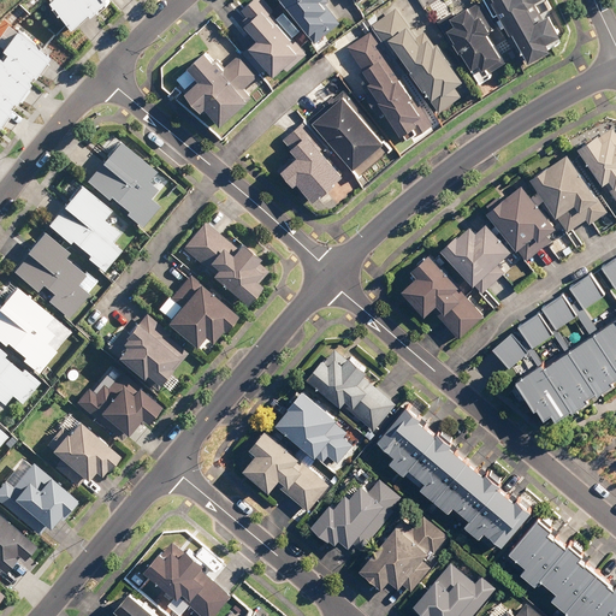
[(54,0),(77,24),(94,9),(95,11),(106,0),(54,0)]
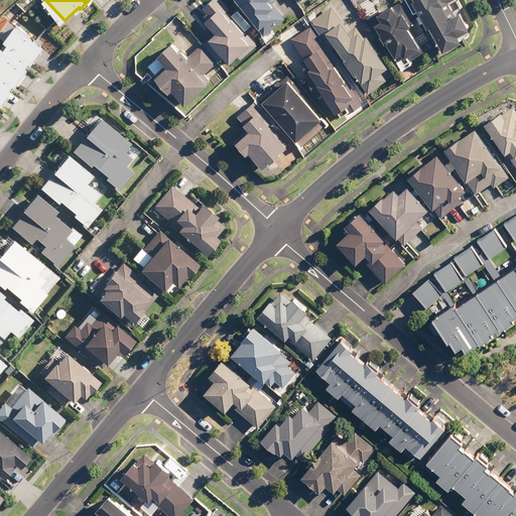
[(229,8),(220,0),(208,0),(205,4),(200,0),(196,0),(183,13),(198,27),(195,30),(206,40),(203,43),(178,19),(167,31),(176,40),(174,42),(191,60),(190,62),(203,76),(221,57),(227,63),(247,43),(241,36),(244,33),(236,25),(239,22),(227,10),(229,8)]
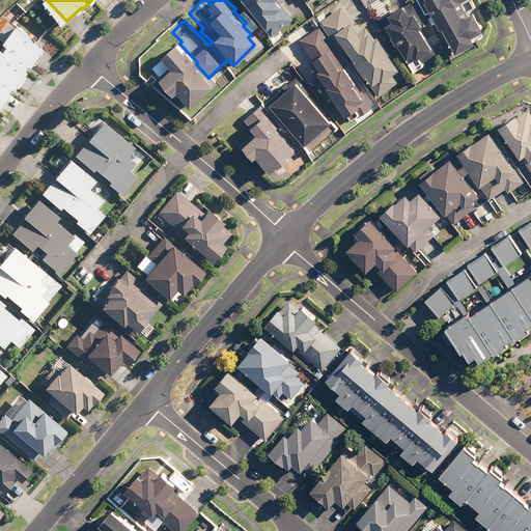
[(241,0),(264,30),(278,19),(284,27),(294,20),(277,0),(241,0)]
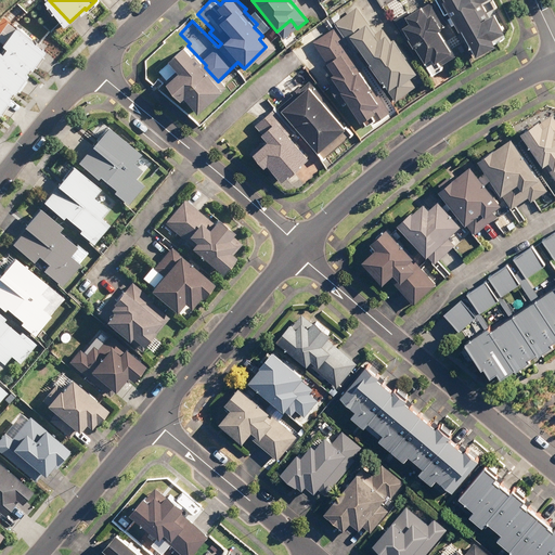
[(448,24),(433,0),(421,8),(420,5),(409,12),(408,10),(395,18),(422,63),(429,59),(434,65),(438,62),(437,60),(450,52),(437,30),(448,24)]
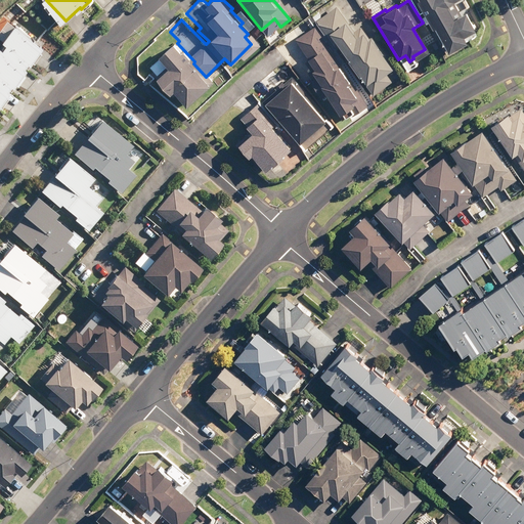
[(411,0),(419,15),(424,13),(448,52),(466,42),(463,37),(476,29),(465,10),(452,18),(446,8),(459,0),(411,0)]
